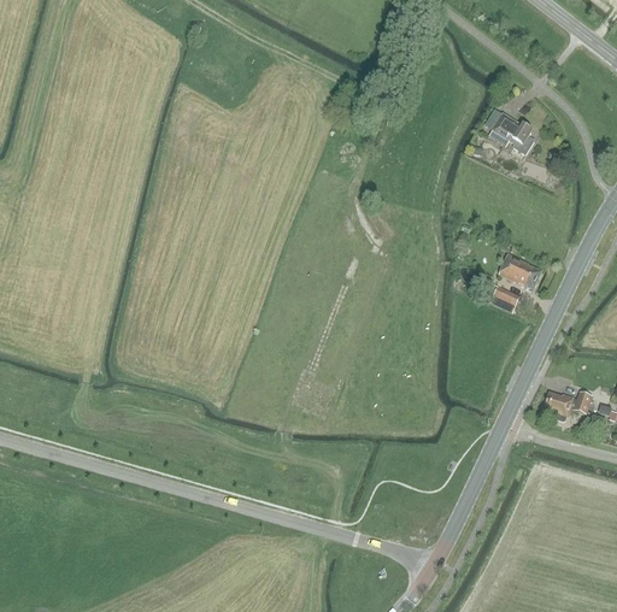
[(511,117),(503,112),(489,133),(506,143),(509,139),(513,142),(512,145),(526,153),(535,139),(528,134),(533,128),(521,121),(518,124),(513,122),(512,123),(509,122),(511,117)]
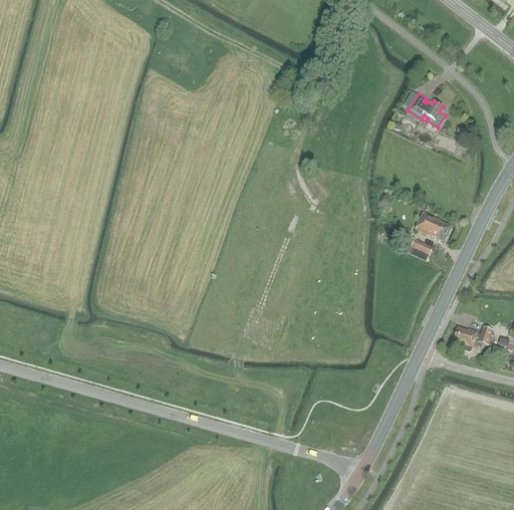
[(440,218),(423,210),(416,227),(433,235),(433,234),(444,239),(451,225),(440,219),(440,218)]
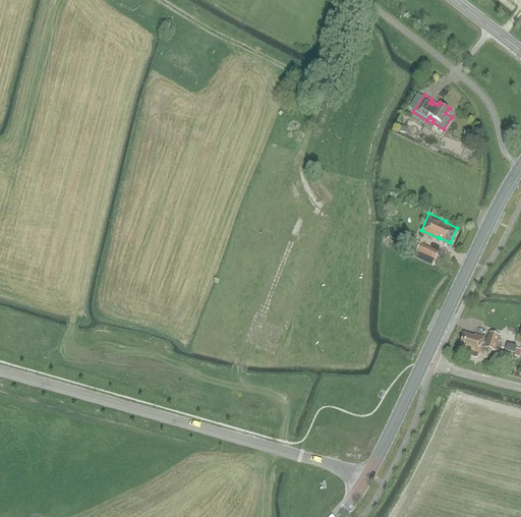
[(439,249),(420,240),(417,248),(414,254),(431,263),(436,256),(439,249)]
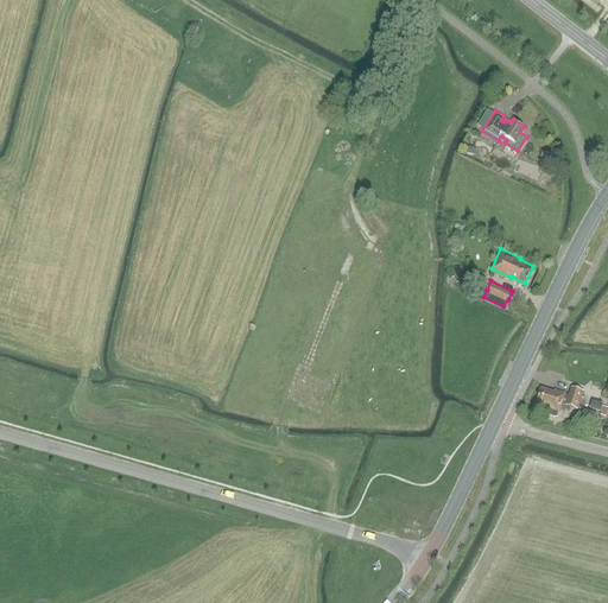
[(558,408),(559,408),(562,401),(577,406),(583,388),(571,383),(569,391),(565,389),(555,386),(553,388),(540,385),(536,401),(548,405),(546,408),(548,411),(555,414),(557,413),(558,408)]
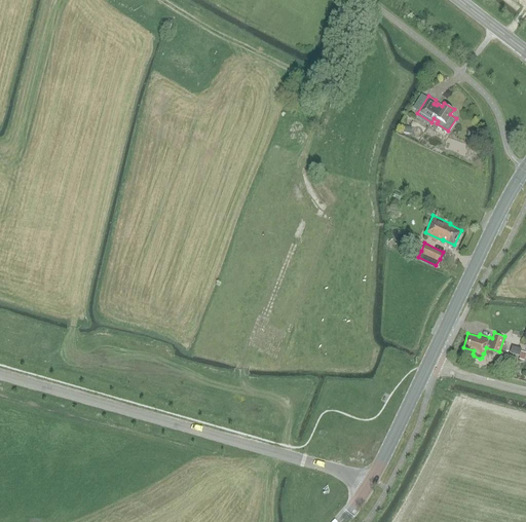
[(521,346),(513,344),(511,350),(520,353),(521,346)]
